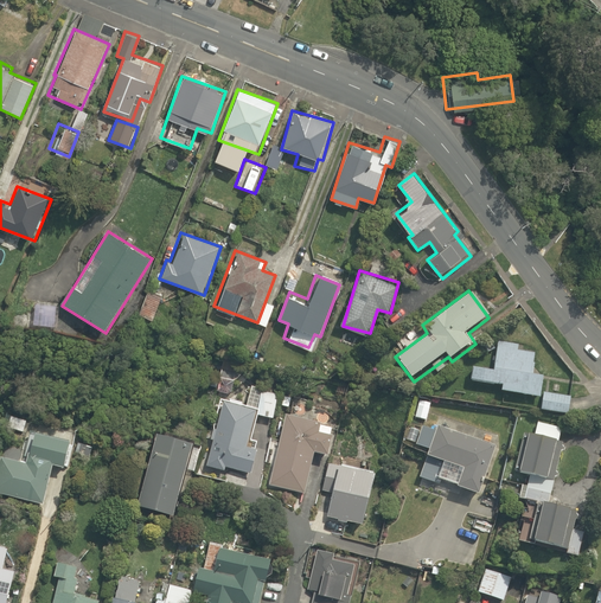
[(472,369),(471,384),(503,386),(503,393),(537,397),(539,372),(530,371),(532,346),(496,342),(493,371),(472,369)]
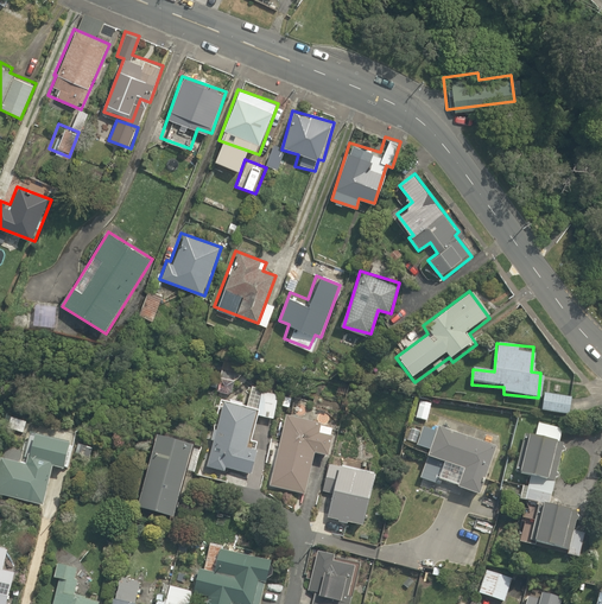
[(566,393),(543,390),(542,408),(565,409),(566,393)]
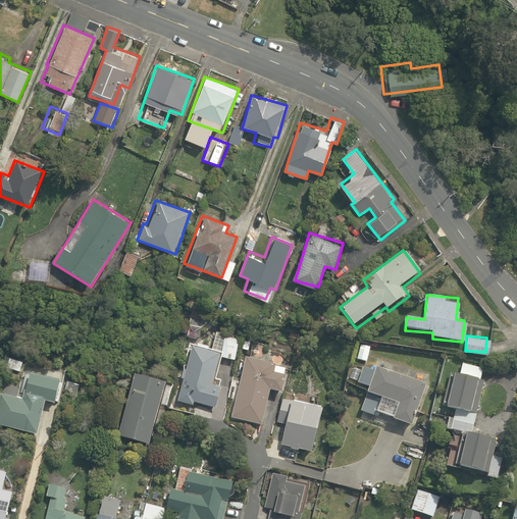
[(214,385),(223,357),(192,347),(173,400),(192,406),(194,402),(215,409),(222,388),(214,385)]
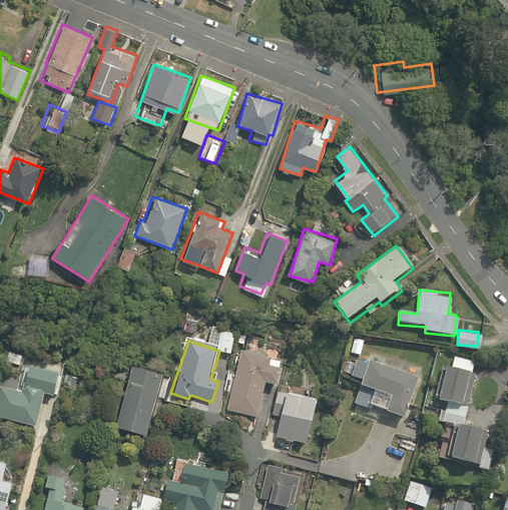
[(276,387),(283,367),(240,353),(222,407),(255,418),(267,384),(276,387)]
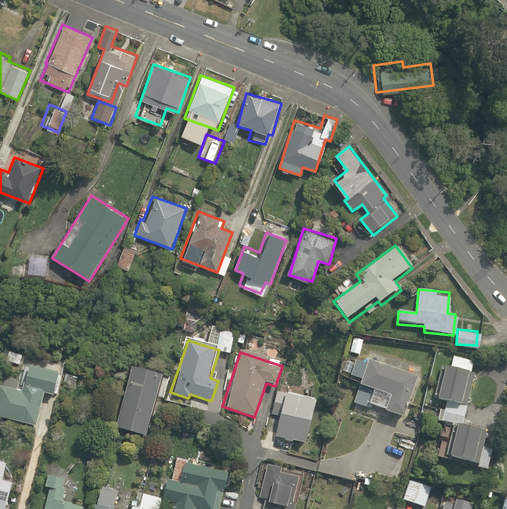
[(416,376),(366,359),(365,362),(354,358),(348,377),(359,380),(351,402),(402,419),(416,376)]
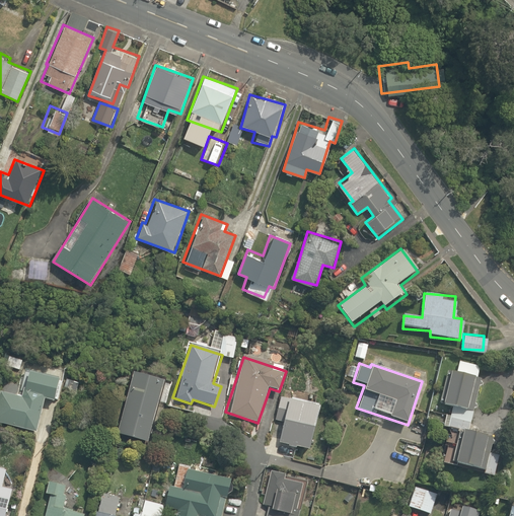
[(481,377),(448,368),(438,401),(470,411),(481,377)]
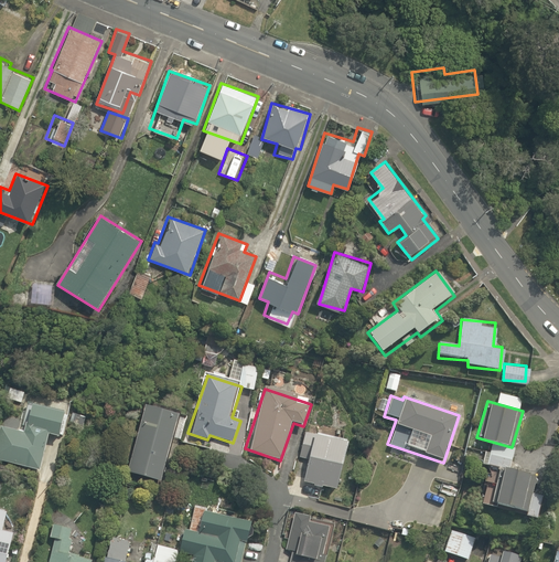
[(2,424),(0,432),(0,459),(36,470),(47,434),(64,438),(71,416),(32,404),(24,431),(2,424)]
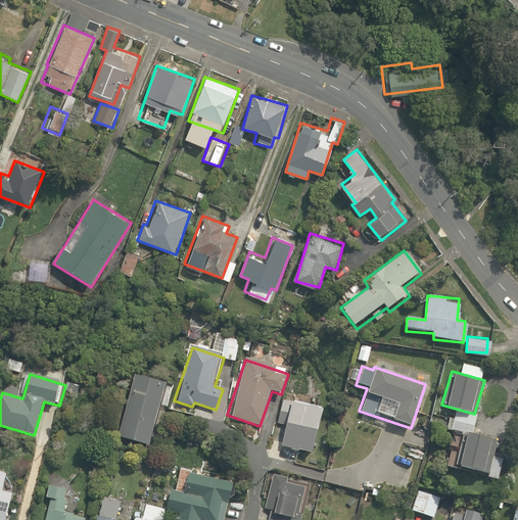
[(148,447),(168,387),(136,377),(116,437),(148,447)]
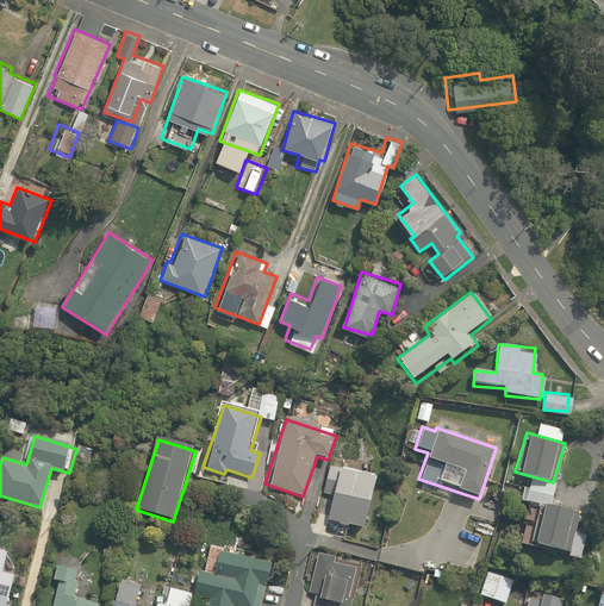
[(335,495),(327,519),(368,535),(388,478),(331,456),(319,489),(335,495)]
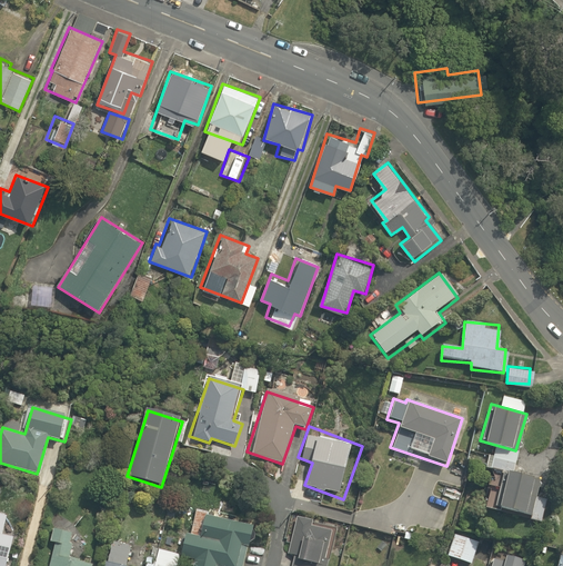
[(490,507),(540,520),(545,500),(531,496),(535,478),(500,469),(490,507)]
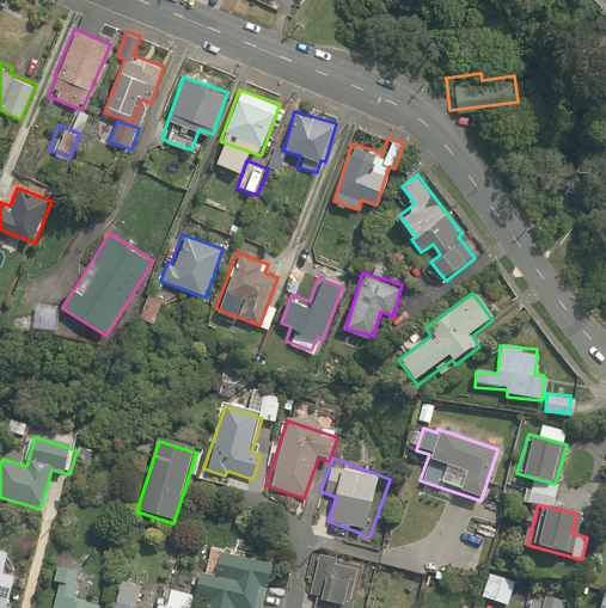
[(8,553),(0,551),(0,607),(11,607),(18,572),(5,569),(8,553)]
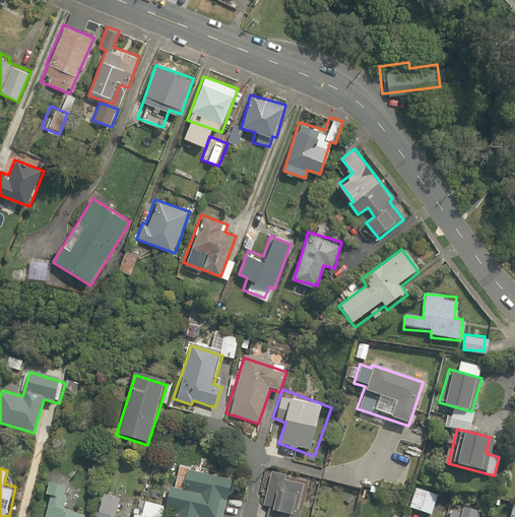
[(261,516),(298,516),(307,486),(286,480),(287,475),(268,469),(258,505),(265,506),(261,516)]
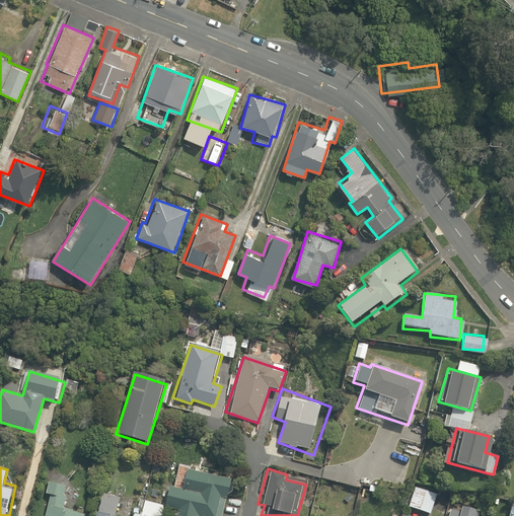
[(223,515),(227,499),(233,500),(237,483),(189,470),(185,488),(206,493),(204,497),(169,489),(164,512),(175,514),(174,515),(223,515)]
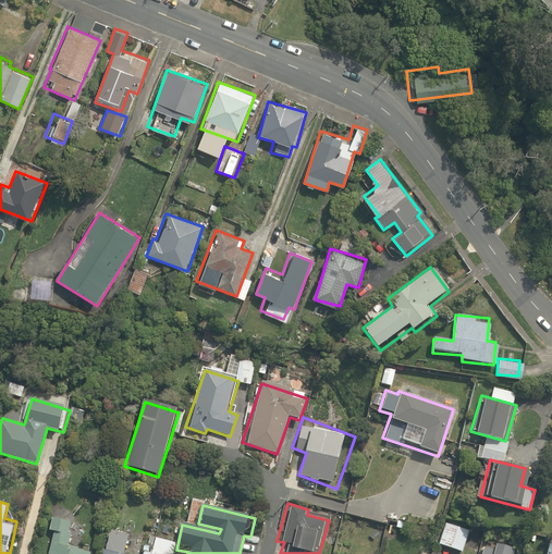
[(52,532),(46,553),(86,553),(63,549),(70,521),(50,516),(47,530),(52,532)]
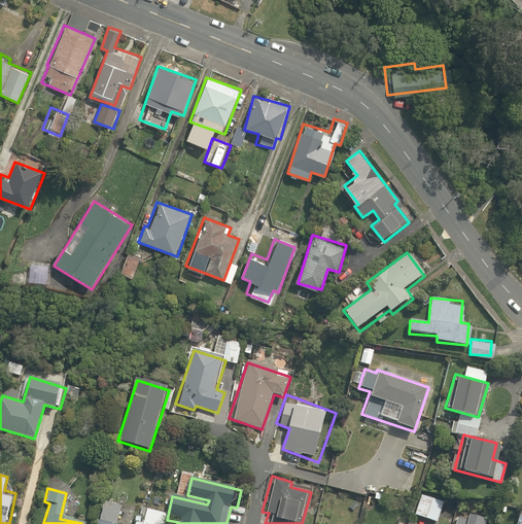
[(442,498),(418,492),(412,515),(436,521),(442,498)]
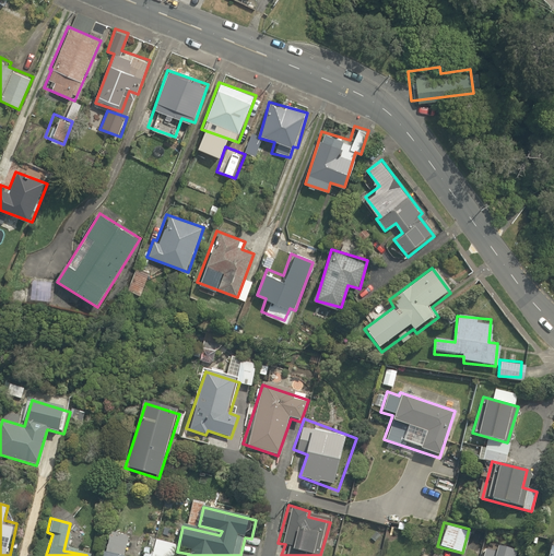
[(132,555),(126,555),(131,533),(105,527),(97,555),(132,555)]
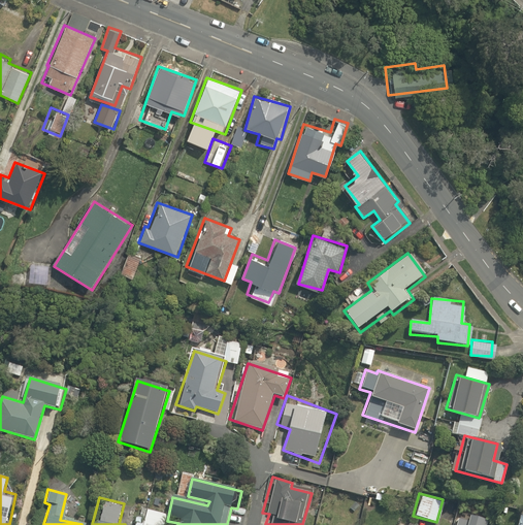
[(162,524),(165,511),(143,507),(142,516),(134,515),(133,524),(162,524)]
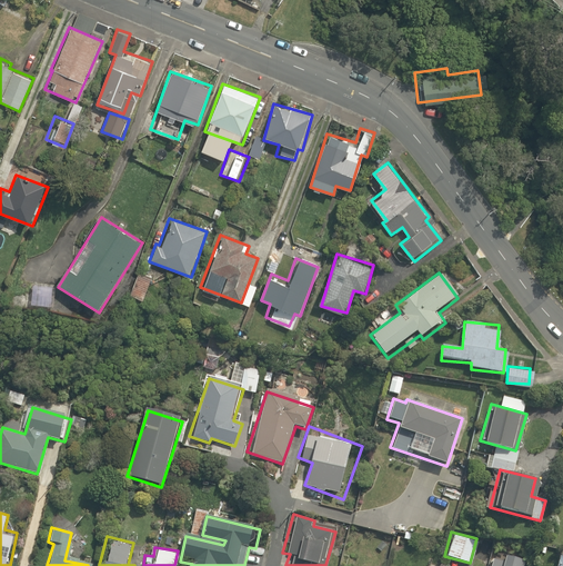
[(522,565),(524,562),(500,556),(499,560),(491,559),(489,565),(522,565)]
